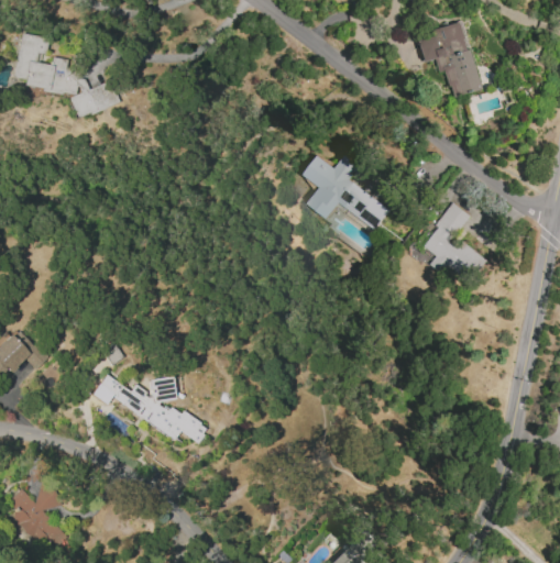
[(484,90),(467,24),(423,35),(429,62),(438,59),(442,75),(449,73),(456,98),(484,90)]
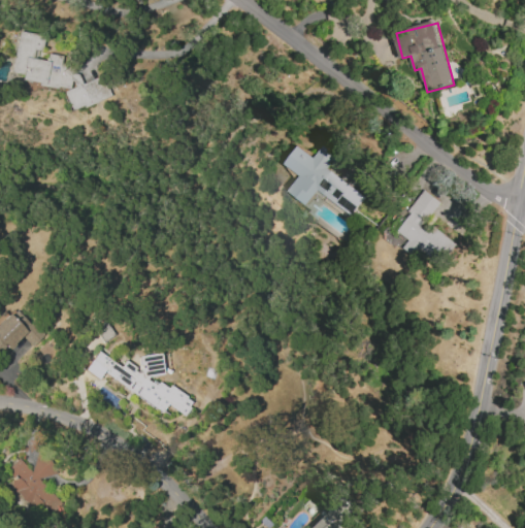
[(110,97),(104,77),(100,77),(80,83),(78,74),(73,73),(69,58),(46,55),(46,60),(34,58),(35,50),(41,47),(43,34),(19,31),(13,72),(22,73),(24,83),(65,88),(65,92),(70,109),(110,97)]
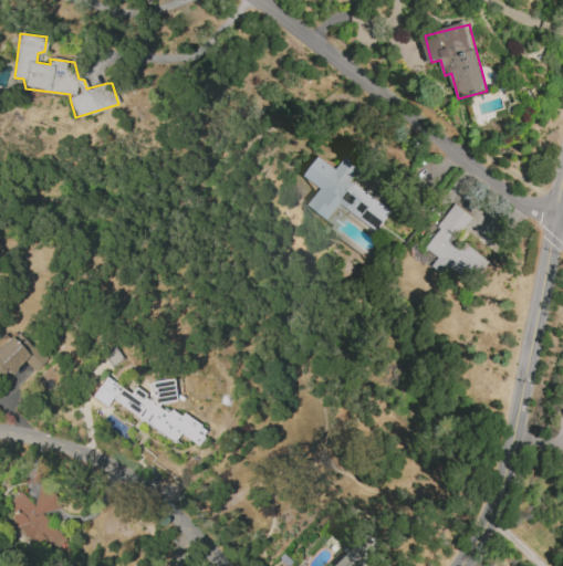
[(353,181),(364,167),(350,157),(341,169),(323,157),(308,178),(320,187),(309,203),(332,220),(343,205),(381,231),(394,210),(353,181)]
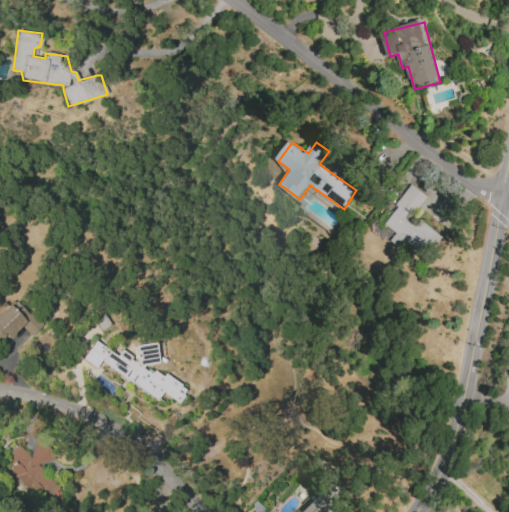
[(428,196),(414,185),(386,223),(399,233),(393,241),(403,248),(408,242),(428,257),(444,236),(422,220),(418,226),(410,220),(428,196)]
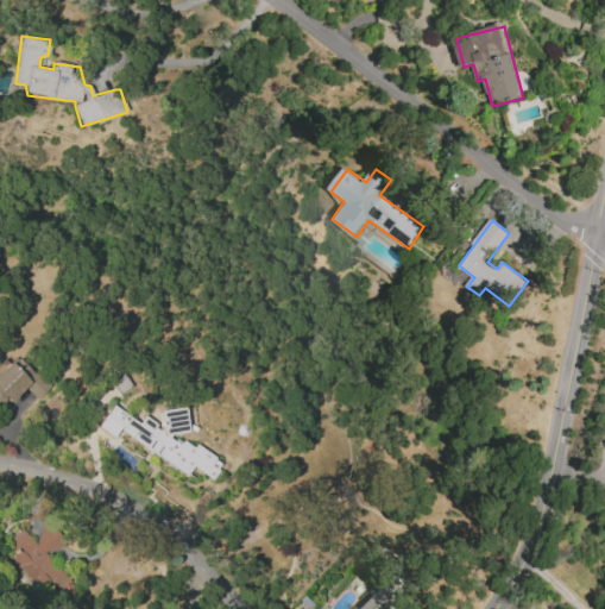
[(0,402),(1,405),(12,402),(27,388),(38,400),(51,388),(24,359),(11,362),(0,371),(0,402)]
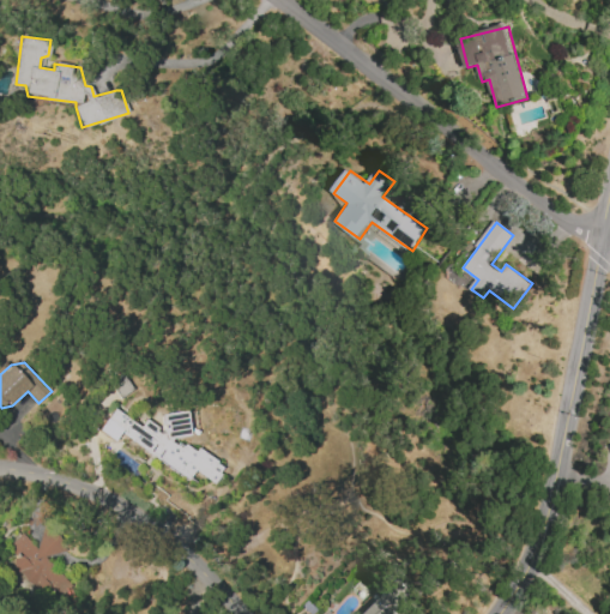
[(124,397),(136,389),(125,374),(113,383),(124,397)]
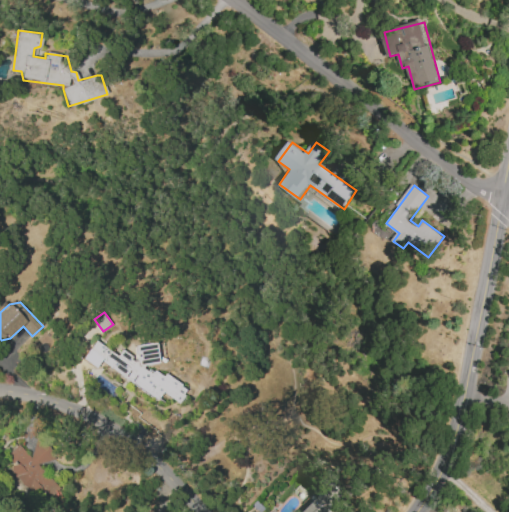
[(159,399),(163,392),(181,403),(189,391),(147,364),(153,356),(148,353),(143,361),(138,358),(138,359),(122,349),(118,355),(96,341),(88,353),(159,399)]
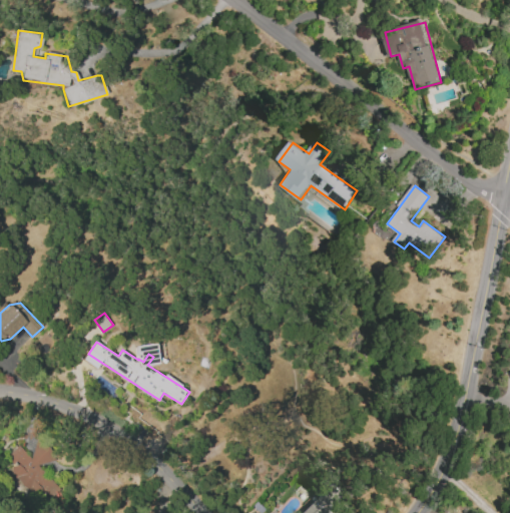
[(63,488),(43,467),(56,455),(43,442),(30,455),(20,445),(9,455),(18,465),(13,469),(46,505),(63,488)]
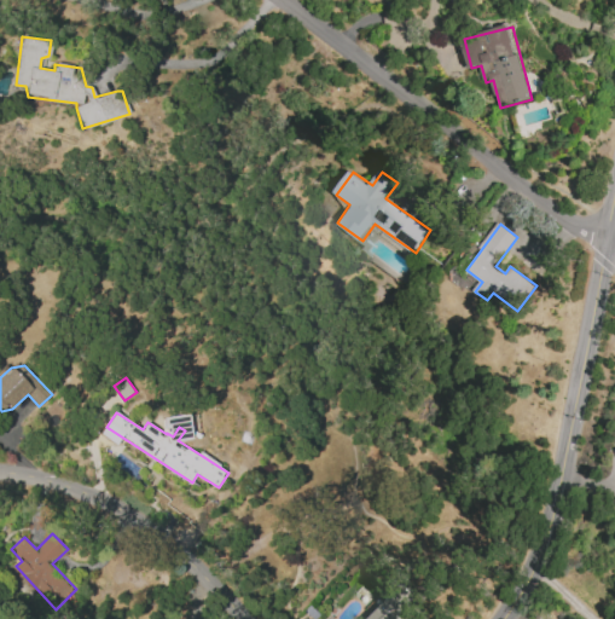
[(405,618),(401,615),(411,606),(399,594),(371,618),(405,618)]
